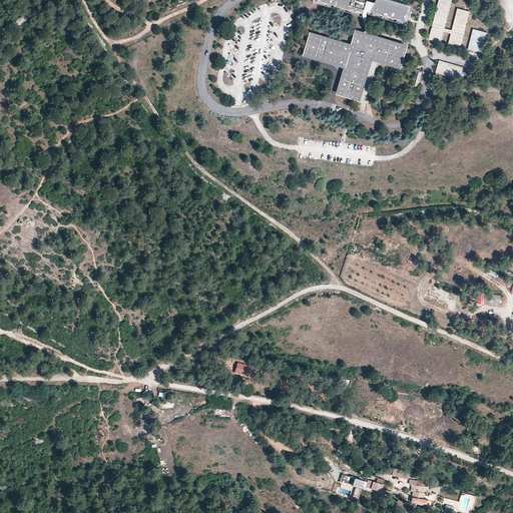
[(321,0),(321,1),(361,12),(363,7),(366,8),(369,9),(368,10),(404,20),(405,16),(402,15),(404,11),(407,12),(408,7),(383,0),(372,0),(372,2),(366,0),(321,0)]
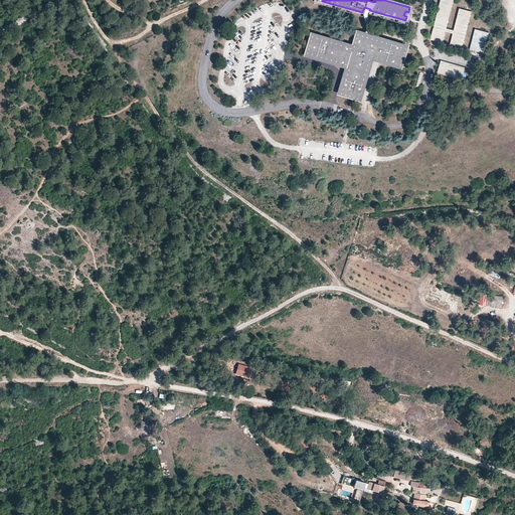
[(453,0),(441,0),(432,39),(443,41),(445,32),(446,28),(453,0)]
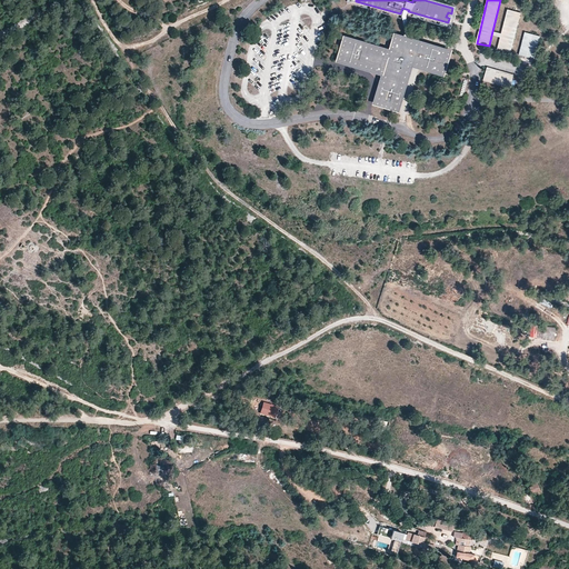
[(402,8),(400,13),(400,16),(407,32),(406,37),(409,38),(410,33),(403,16),(406,9),(402,8)]
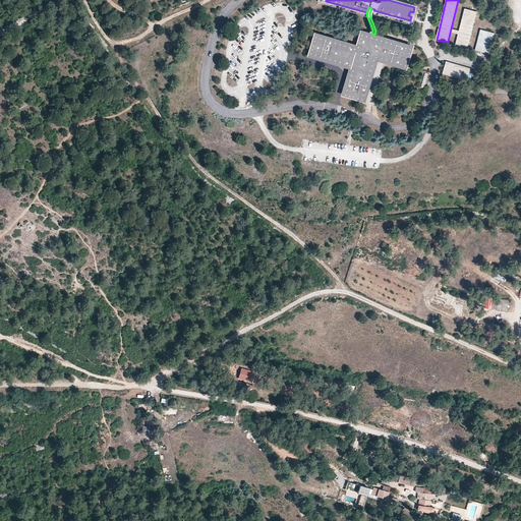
[(475,11),(464,9),(459,31),(458,34),(455,45),(467,48),(475,11)]
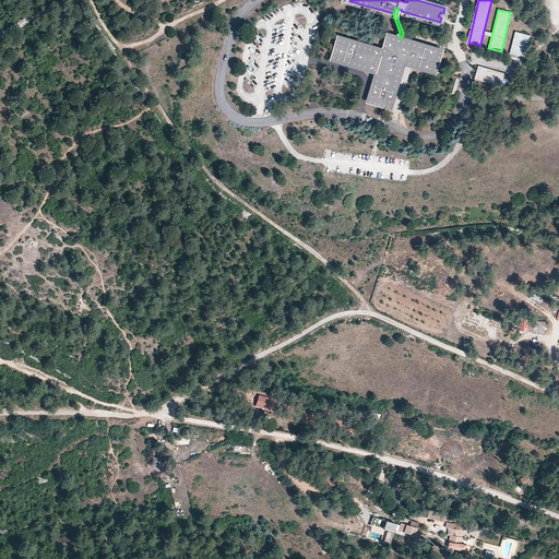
[(532,35),(515,31),(510,52),(526,57),(532,35)]
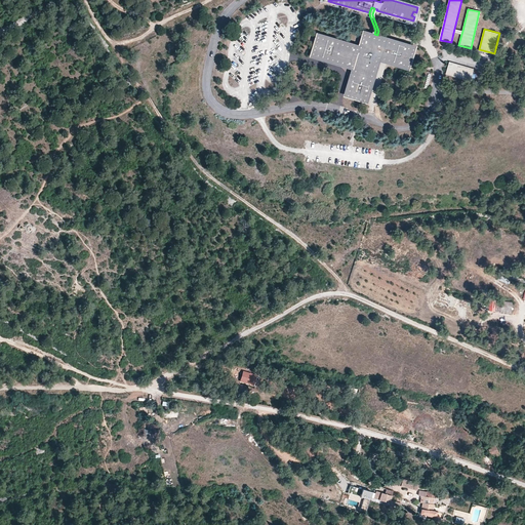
[(359,45),(317,33),(309,56),(351,70),(342,96),(366,104),(379,62),(408,71),(415,46),(377,35),(374,34),(363,31),(359,45)]
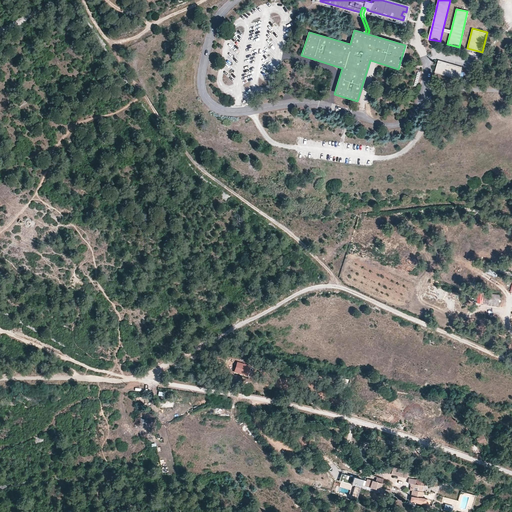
[(464,66),(438,59),(435,71),(460,78),(464,66)]
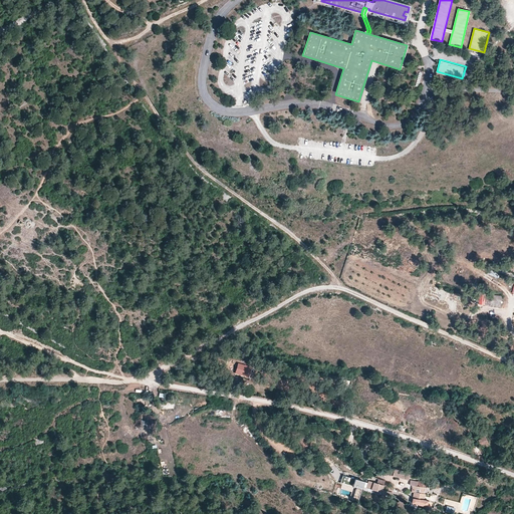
[(502,295),(485,294),(486,288),(480,288),(479,304),(501,305),(502,295)]
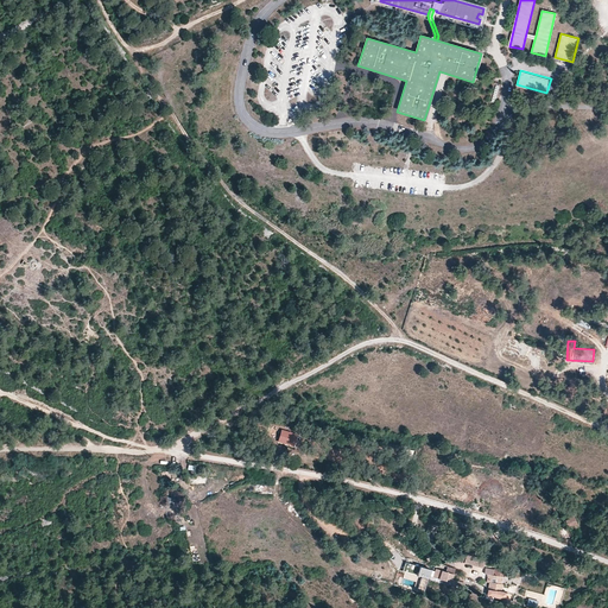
[(458,483),(454,499),(469,504),(474,488),(458,483)]
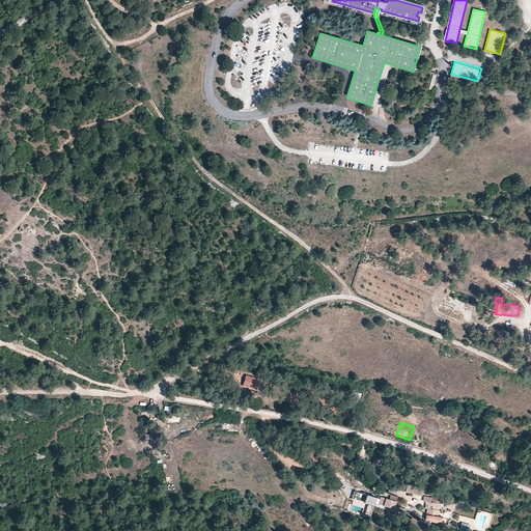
[(149,430),(144,432),(148,441),(152,439),(149,430)]
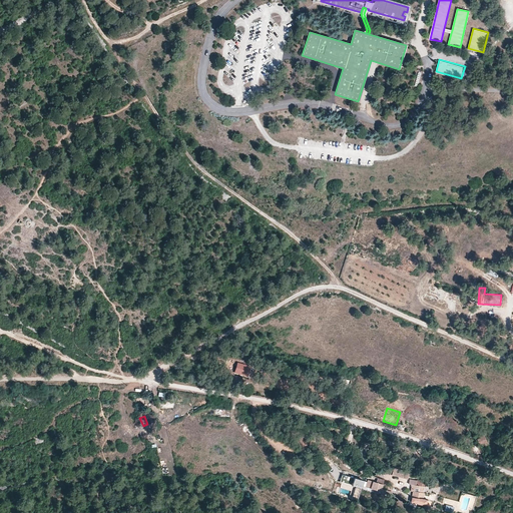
[(468,424),(465,426),(470,433),(473,430),(468,424)]
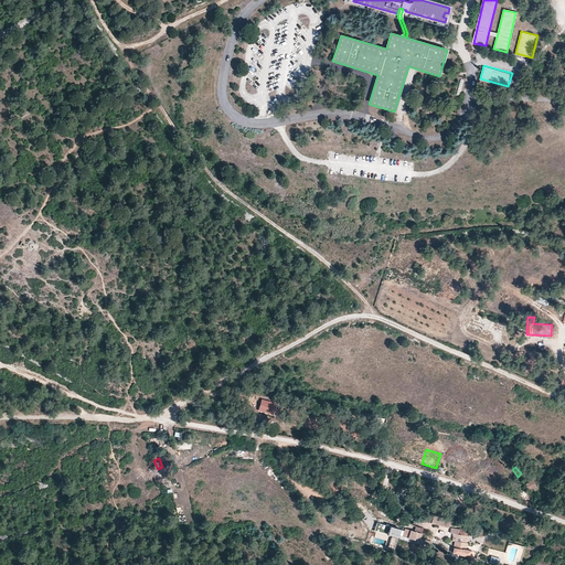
[(529,482),(525,483),(528,490),(536,487),(533,479),(528,480),(529,482)]
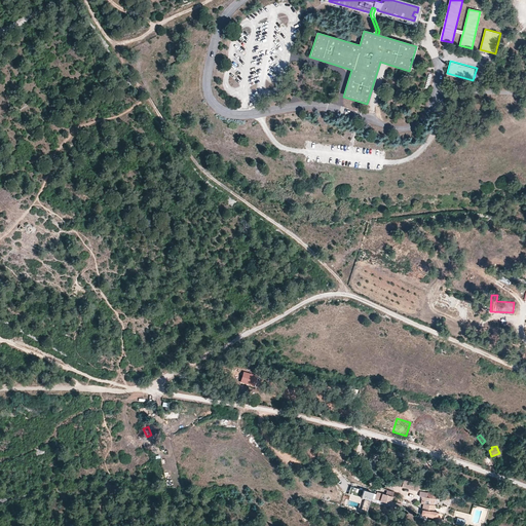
[(403,478),(400,486),(417,491),(419,483),(403,478)]
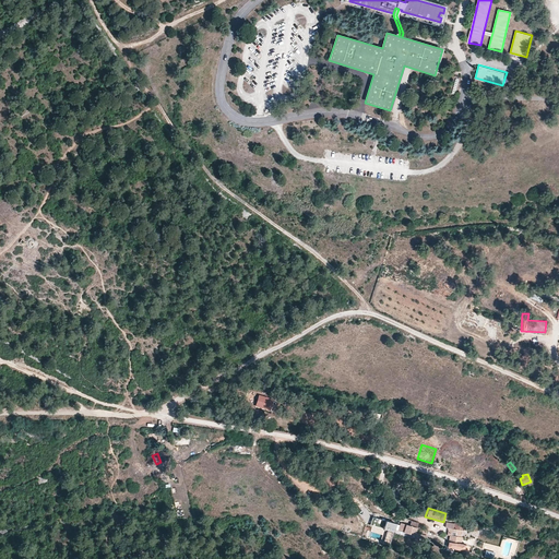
[(372,516),(370,525),(381,527),(382,525),(392,528),(394,521),(384,519),(383,519),(372,516)]
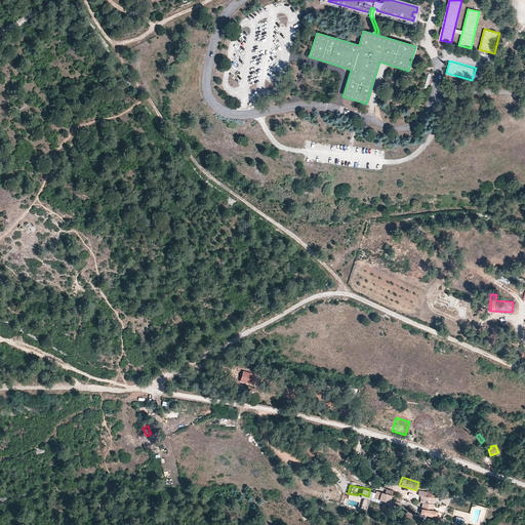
[(393,490),(386,488),(385,492),(376,490),(374,498),(390,501),(393,490)]
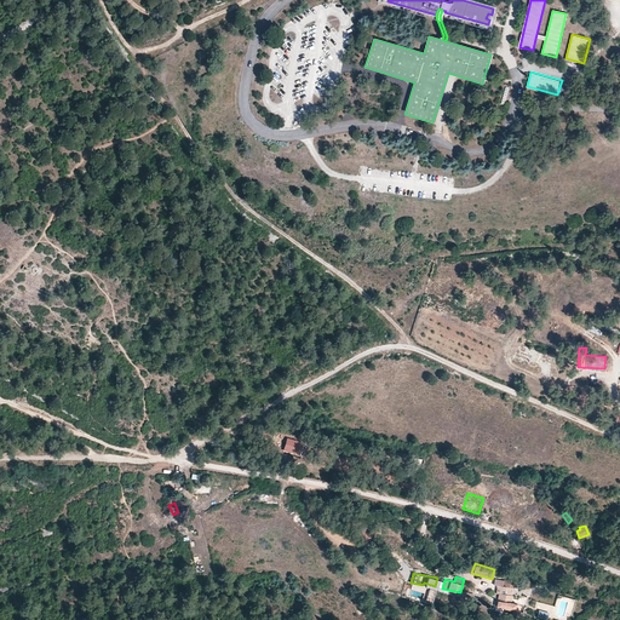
[(498,586),(495,593),(499,595),(497,608),(523,614),(524,607),(511,603),(514,597),(511,596),(512,589),(515,589),(516,583),(503,580),(501,586),(498,586)]
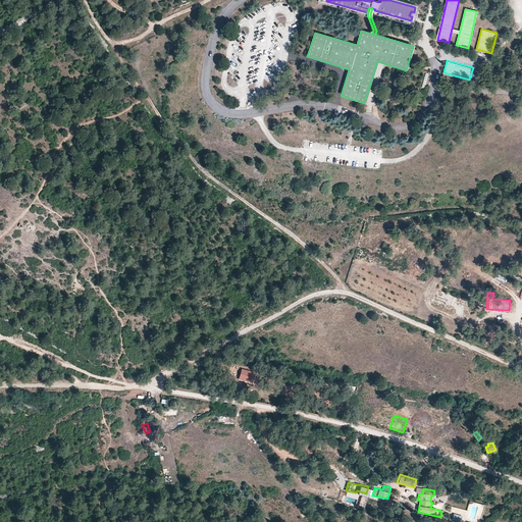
[(365,508),(368,496),(361,493),(358,506),(365,508)]
